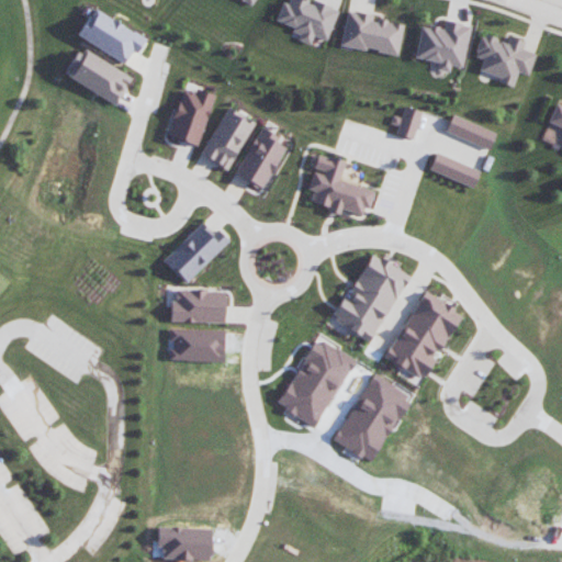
[(337,8),(312,0),(311,0),(311,2),(304,0),(283,0),(277,23),(300,31),(296,40),(310,44),(313,35),(327,40),(337,8)]
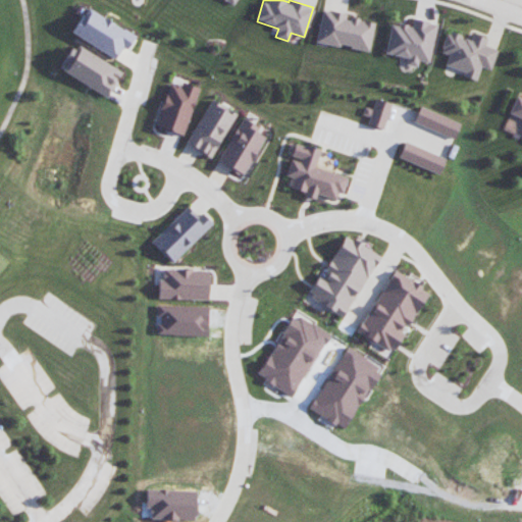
[(115,58),(122,46),(129,50),(138,36),(86,7),(71,33),(115,58)]
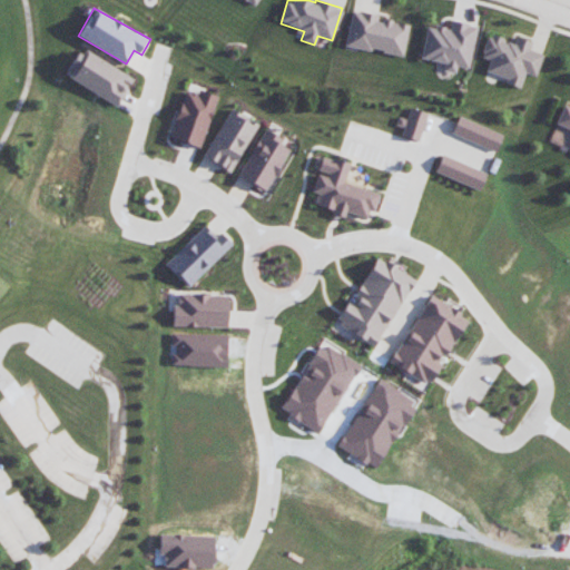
[(344,45),(403,56),(409,23),(379,18),(380,15),(351,10),(344,45)]
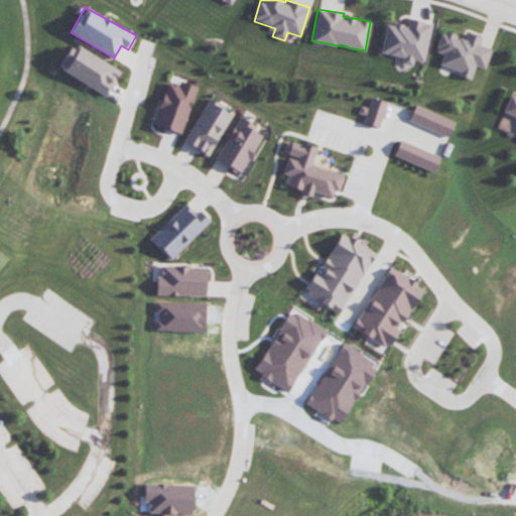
[(424,61),(431,23),(407,18),(406,25),(386,21),(379,55),(413,61),(413,59),(424,61)]
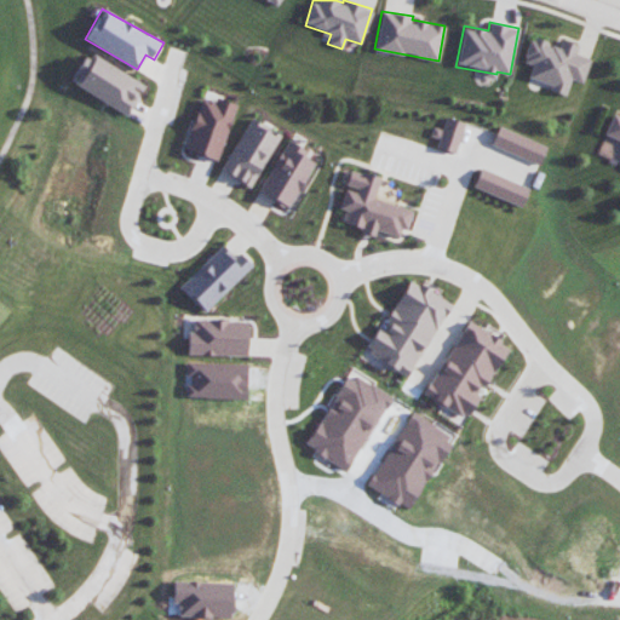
[(591,58),(577,53),(579,45),(561,39),(558,46),(530,36),(523,62),(532,64),(528,78),(551,85),(550,91),(566,96),(570,79),(584,82),(591,58)]
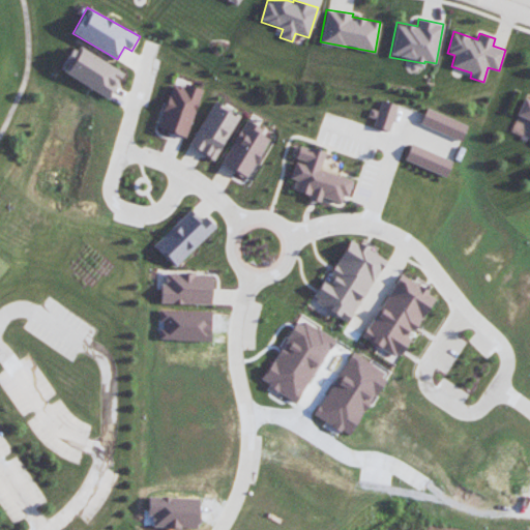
[(123,72),(77,43),(60,69),(108,98),(123,72)]
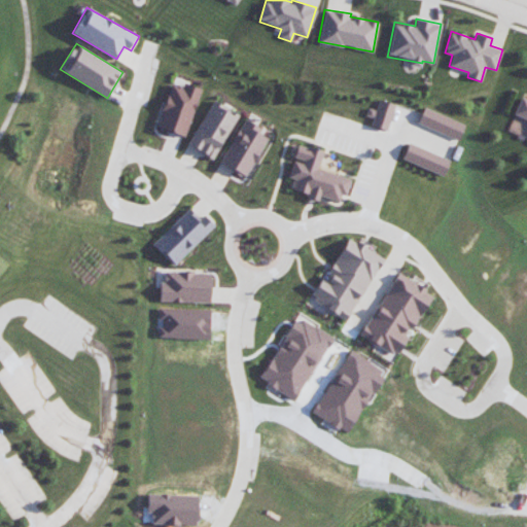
[(170,83),(157,128),(186,136),(200,88),(183,83),(182,86),(170,83)]
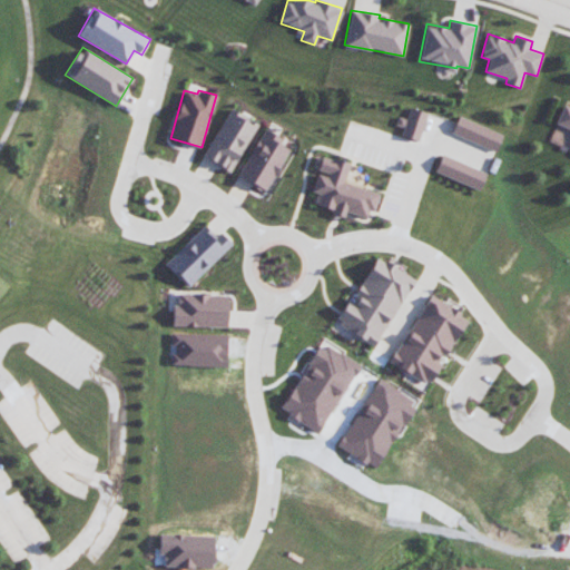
[(402,136),(420,140),(426,111),(409,107),(402,136)]
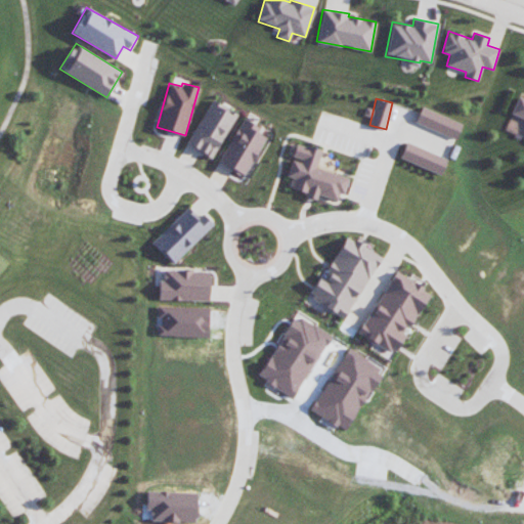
[(187,145),(214,158),(235,113),(209,100),(187,145)]
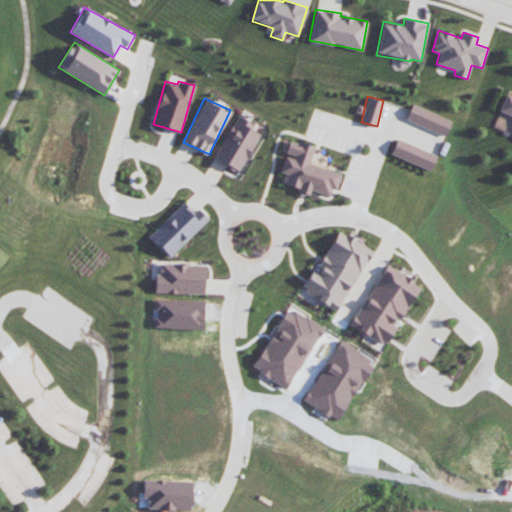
[(406,121),(447,134),(452,118),(411,105),(406,121)]
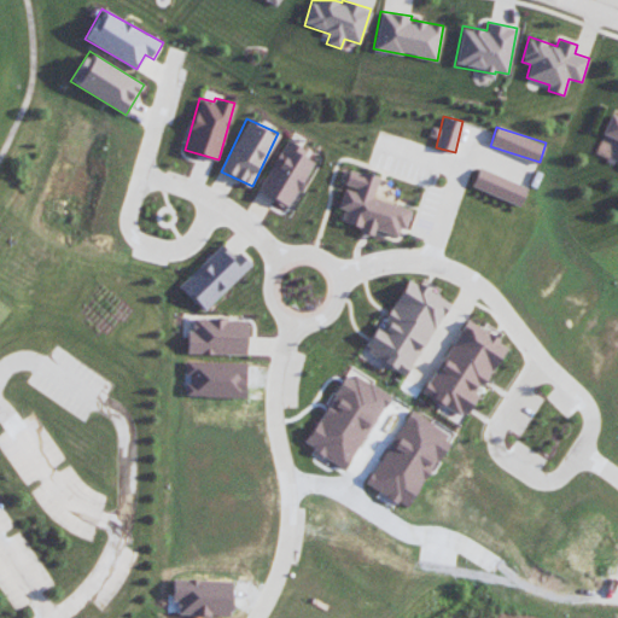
[(258,191),(289,208),(314,161),(303,155),(305,150),(286,139),(258,191)]
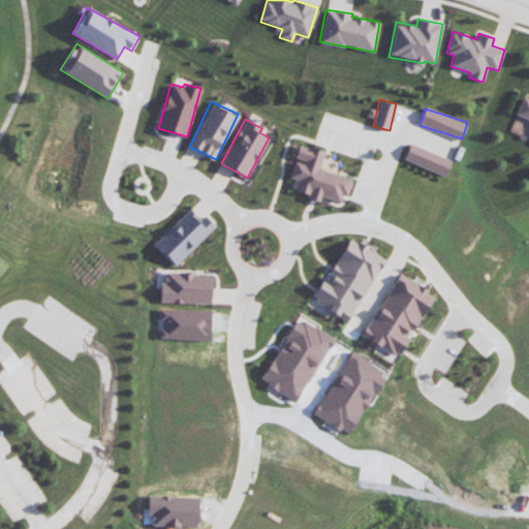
[(319,168),(324,151),(299,144),(294,159),(289,178),(298,180),(294,191),(319,199),(320,196),(340,201),(342,194),(347,196),(352,179),(319,168)]
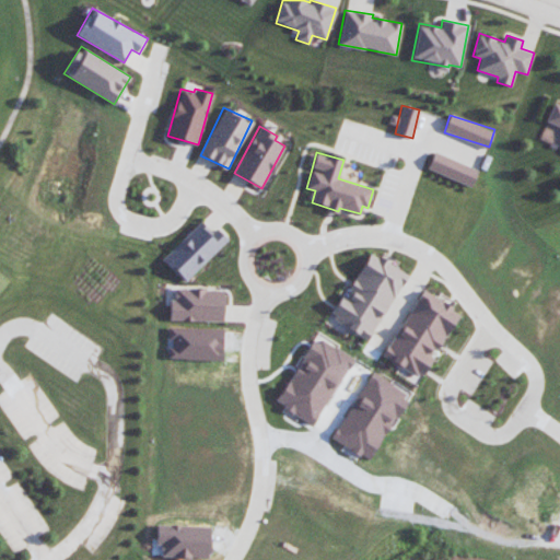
[(427,168),(471,186),(478,168),(433,152),(427,168)]
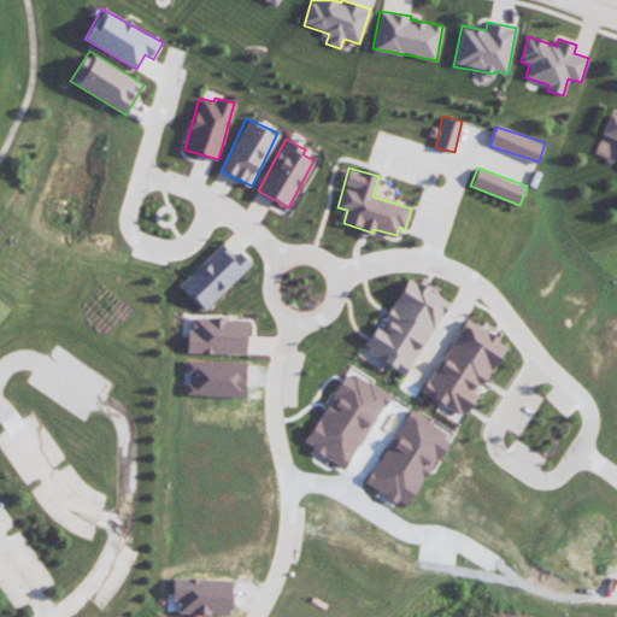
[(178,285),(203,310),(252,264),(239,251),(234,256),(222,244),(178,285)]
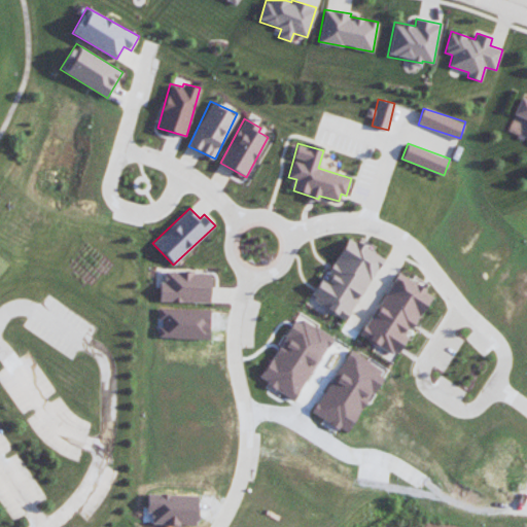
[(347,320),(384,257),(348,237),(324,278),(322,277),(310,299),(347,320)]
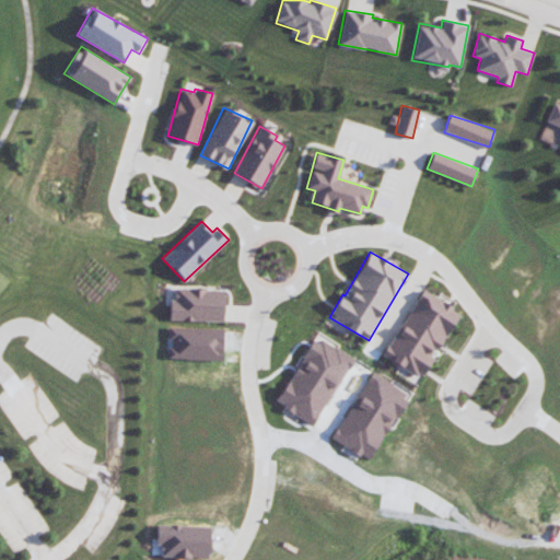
[(222,322),(223,289),(175,288),(175,299),(170,299),(170,319),(222,322)]
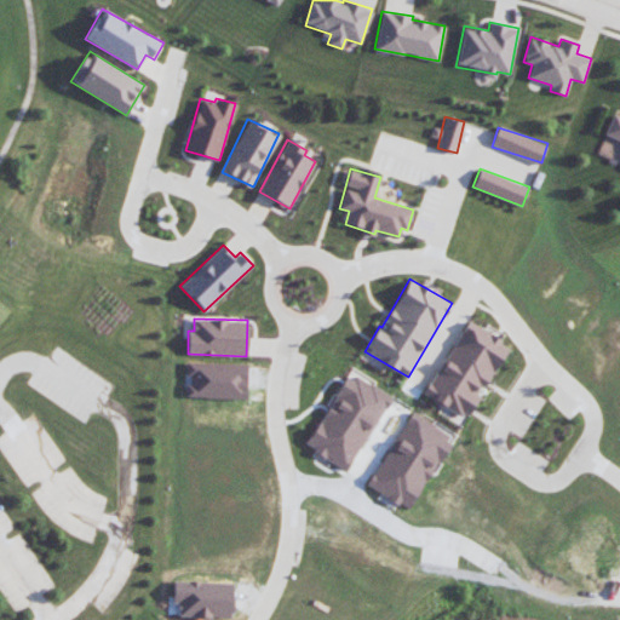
[(509,344),(466,320),(424,394),(466,418),(480,395),(478,395),(509,344)]
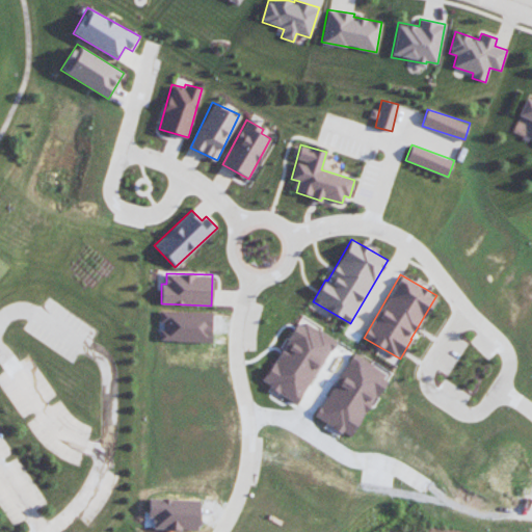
[(262,381),(298,403),(335,340),(299,319),(262,381)]
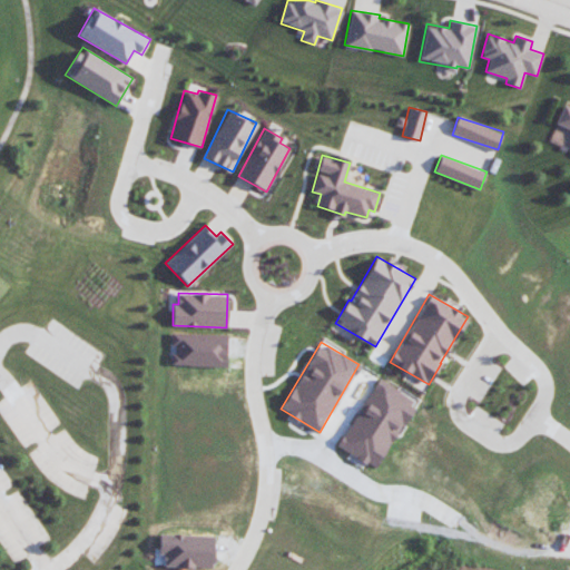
[(337,446),(375,469),(413,403),(375,381),(337,446)]
